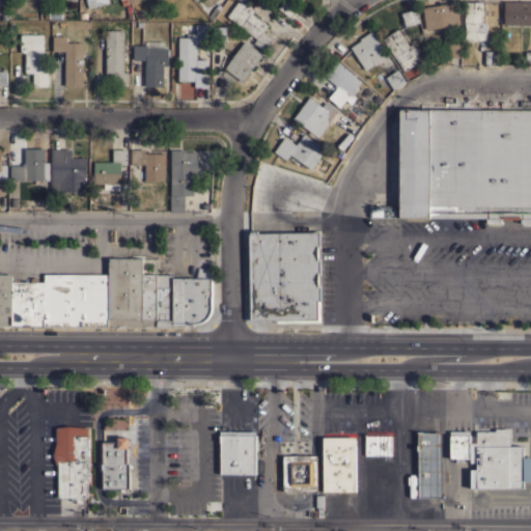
[(85,0),(107,0),(108,2),(96,5),(96,6),(88,8),(85,0)]
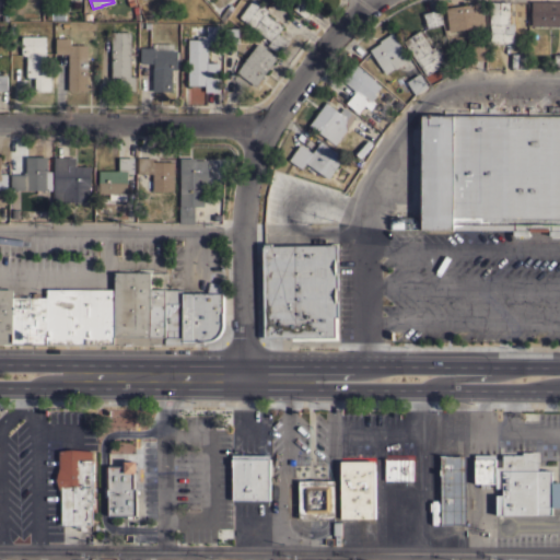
[(251,0),(256,0),(268,8),(265,12),(283,25),(278,33),(289,41),(279,53),(268,44),(270,41),(238,16),(251,0)]
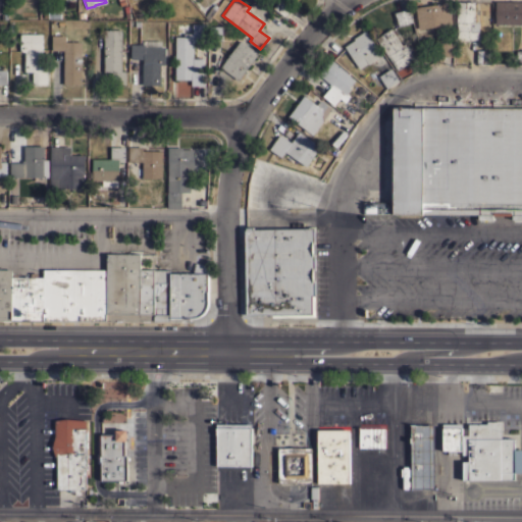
[(290,0),(289,2),(293,6),(284,16),(273,8),(278,0),(290,0)]
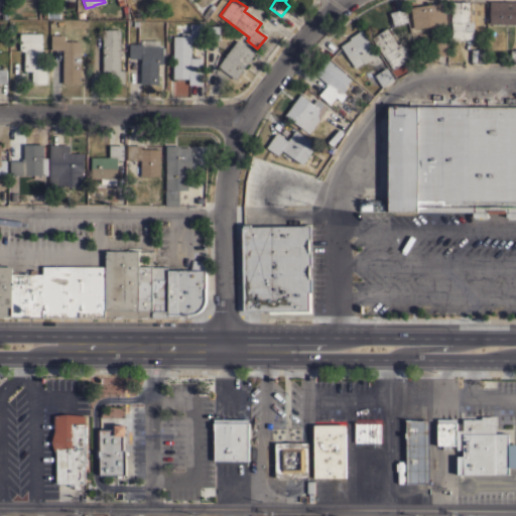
[(469,20),(474,21),(473,38),(452,38),(452,23),(450,23),(452,1),(469,1),(469,20)]
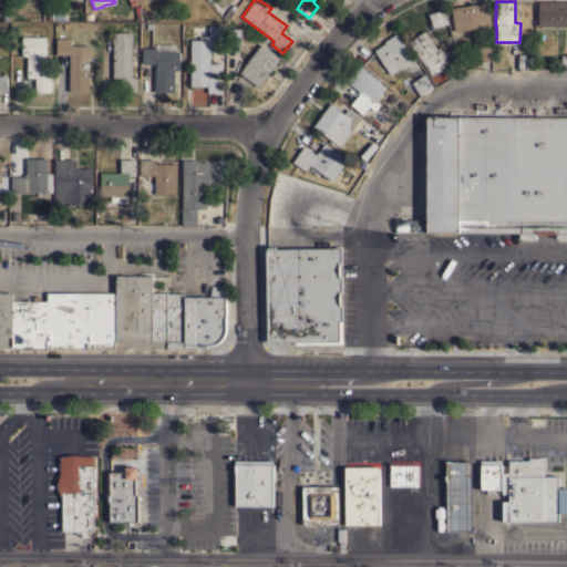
[(566,26),(537,26),(538,13),(536,13),(536,10),(538,10),(538,6),(536,6),(536,2),(537,2),(537,1),(566,1),(566,26)]
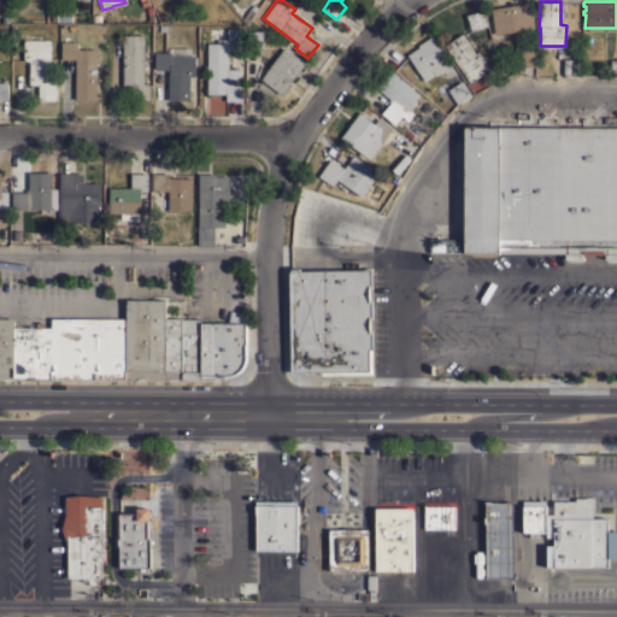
[(494,34),(492,13),(489,13),(489,10),(491,10),(491,7),(529,3),(530,4),(535,4),(536,12),(532,13),(533,28),(494,34)]
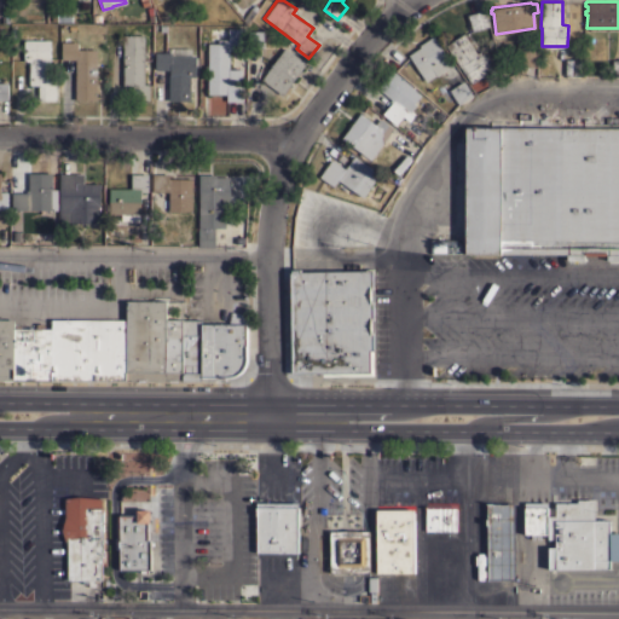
[(467,15),(484,10),(489,25),(472,30),(467,15)]
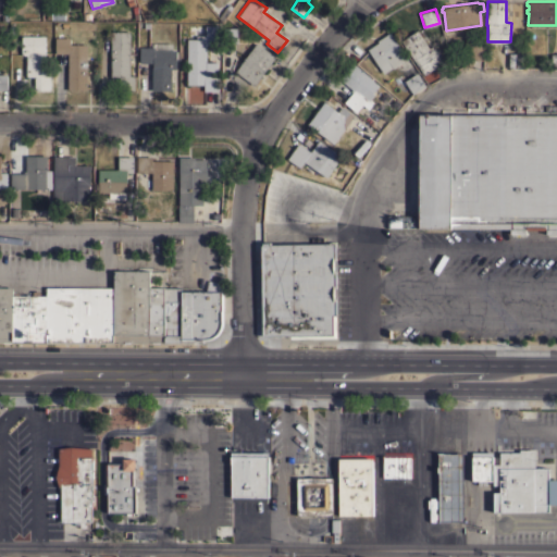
[(220,41),(217,41),(217,44),(206,44),(206,62),(217,62),(217,75),(219,75),(219,90),(203,90),(203,85),(187,85),(187,24),(206,24),(206,25),(220,25),(220,41)]
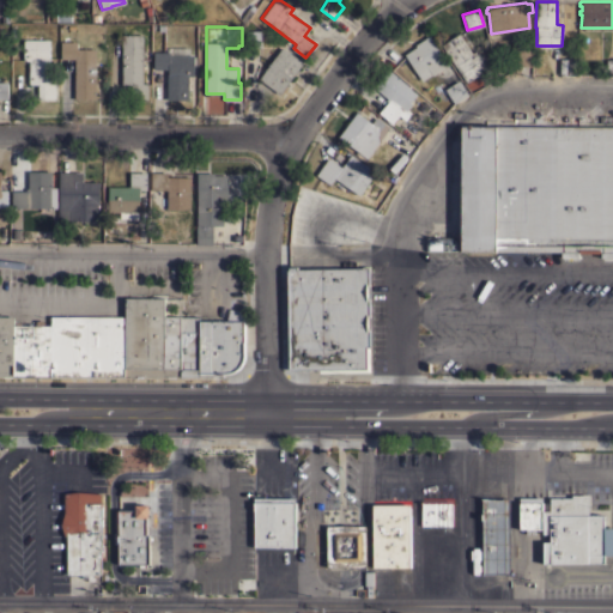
[(261,47),(244,47),(244,30),(261,30),(261,47)]
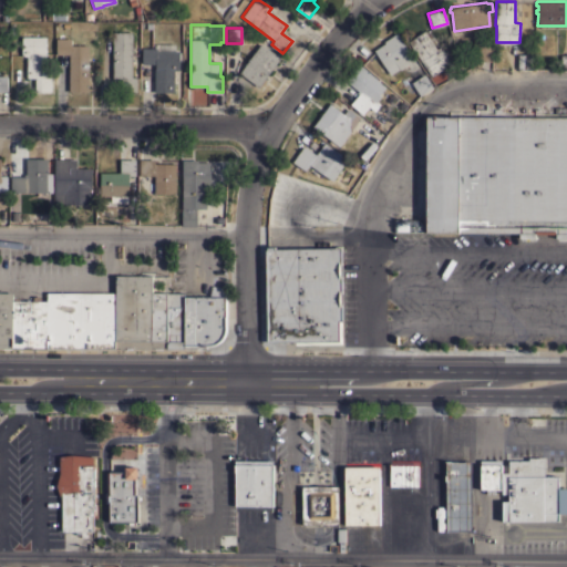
[(436,49),(441,45),(451,62),(432,75),(422,61),(421,61),(408,41),(424,30),(436,49)]
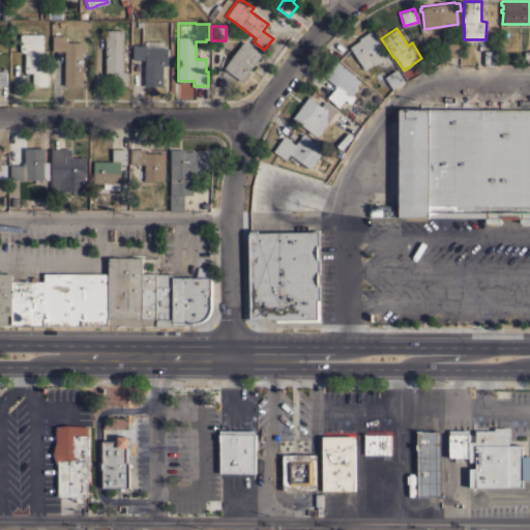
[(106,29),(124,29),(123,71),(128,71),(128,86),(114,85),(114,72),(106,72),(106,29)]
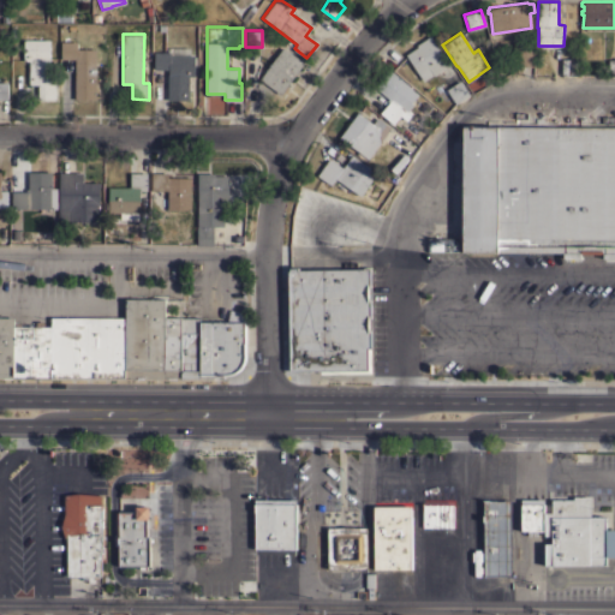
[(406,54),(418,46),(417,45),(430,35),(449,64),(446,66),(449,72),(437,81),(433,75),(423,81),(406,54)]
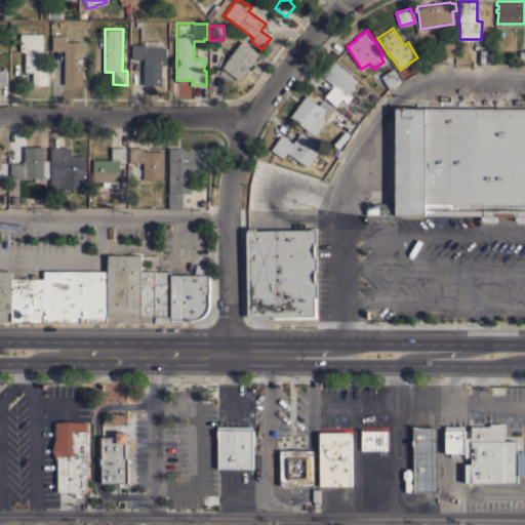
[(42,49),(43,49),(43,71),(47,71),(47,84),(33,84),(33,72),(25,72),(25,51),(21,51),(21,34),(42,34),(42,49)]
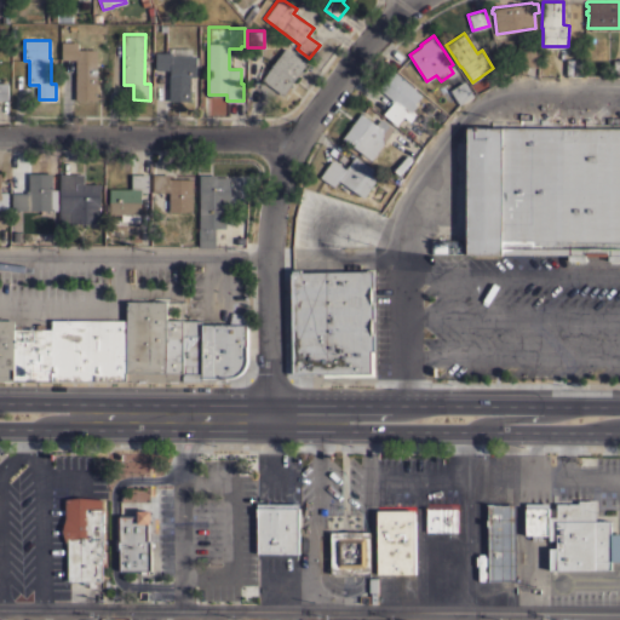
[(97,99),(75,99),(76,59),(62,58),(62,41),(79,41),(79,49),(97,49),(97,99)]
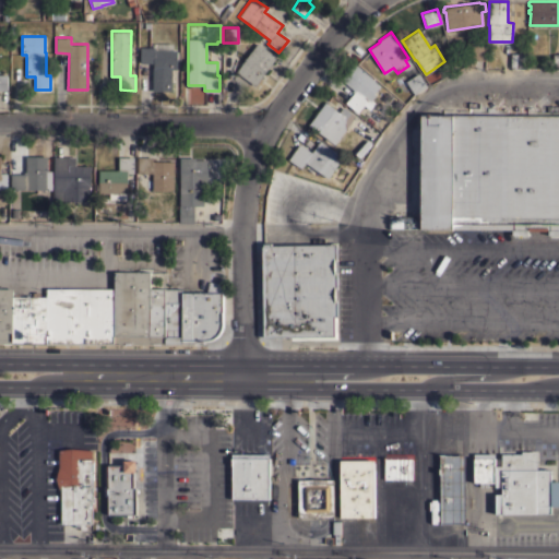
[(153,62),(141,62),(141,46),(153,46),(153,43),(173,43),(173,49),(177,49),(177,69),(173,69),(173,90),(153,90),(153,62)]
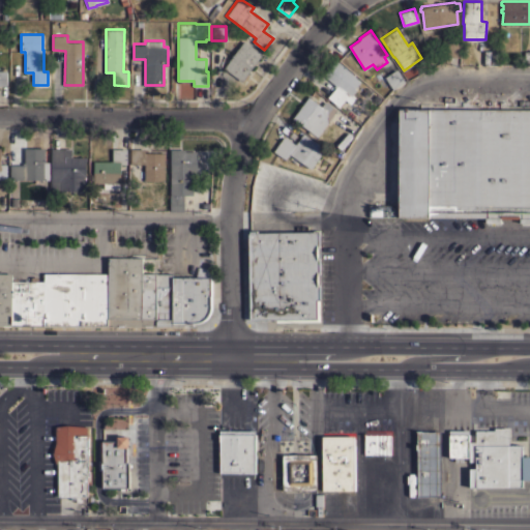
[(243,40),(262,53),(241,81),(224,68),(243,40)]
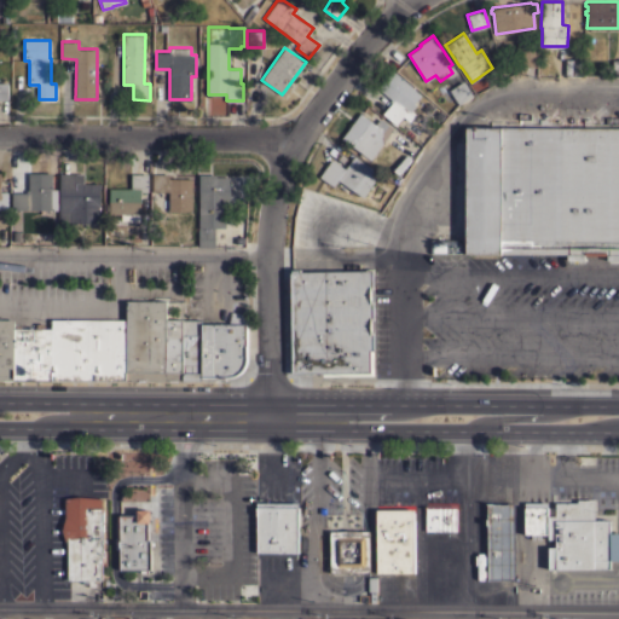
[(538,50),(538,67),(521,67),(521,50),(538,50)]
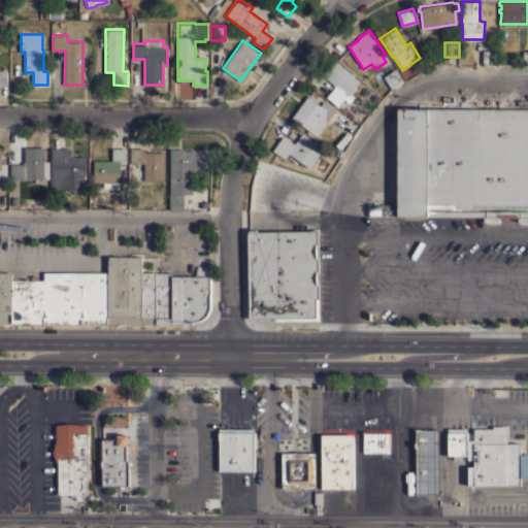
[(497,51),(497,64),(483,64),(483,51),(497,51)]
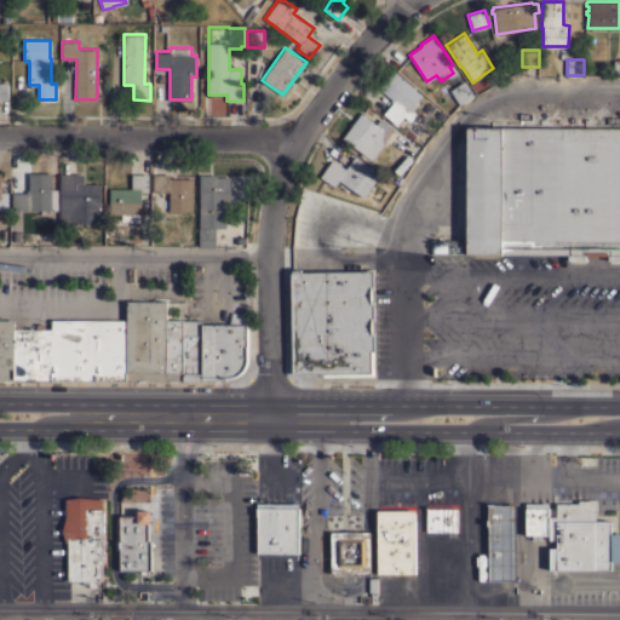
[(415,89),(415,90),(422,95),(415,103),(417,104),(412,109),(417,113),(409,120),(403,115),(396,124),(383,113),(392,102),(390,101),(392,98),(379,87),(394,70),(415,89)]
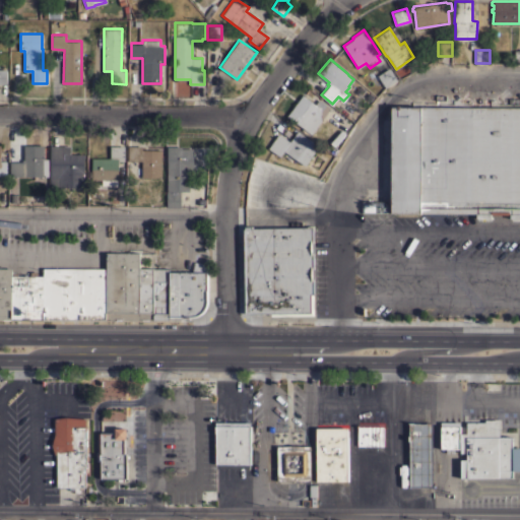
[(385,87),(377,75),(389,67),(397,80),(385,87)]
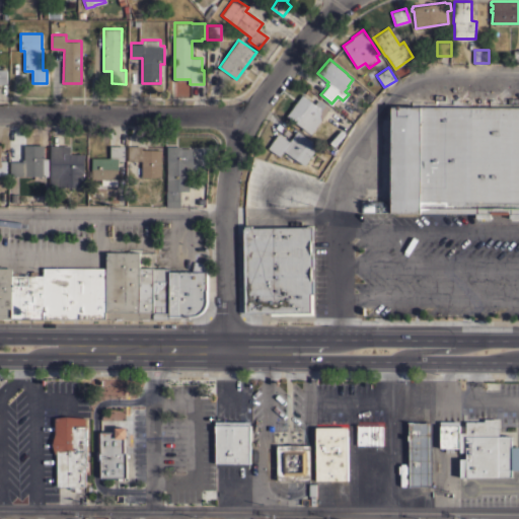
[(310,133),(287,116),(302,94),(314,103),(318,98),(329,107),(310,133)]
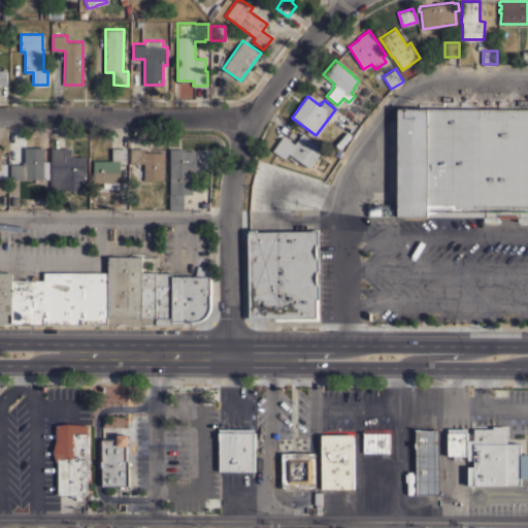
[(527,108),(527,222),(517,222),(517,218),(498,218),(498,222),(483,222),(483,217),(398,217),(398,108),(527,108)]
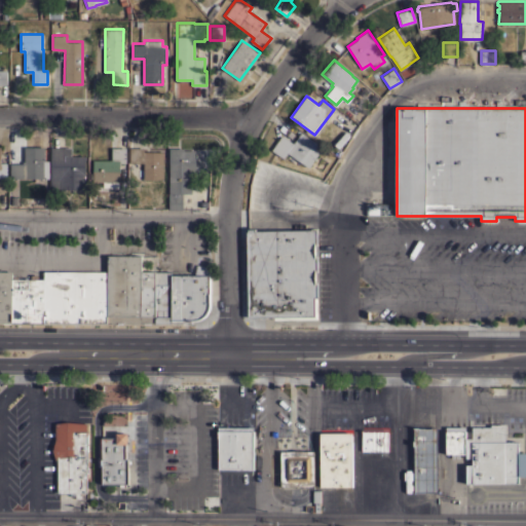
[(282,135),(293,143),(300,132),(323,146),(308,166),(287,152),(283,157),(271,149),(282,135)]
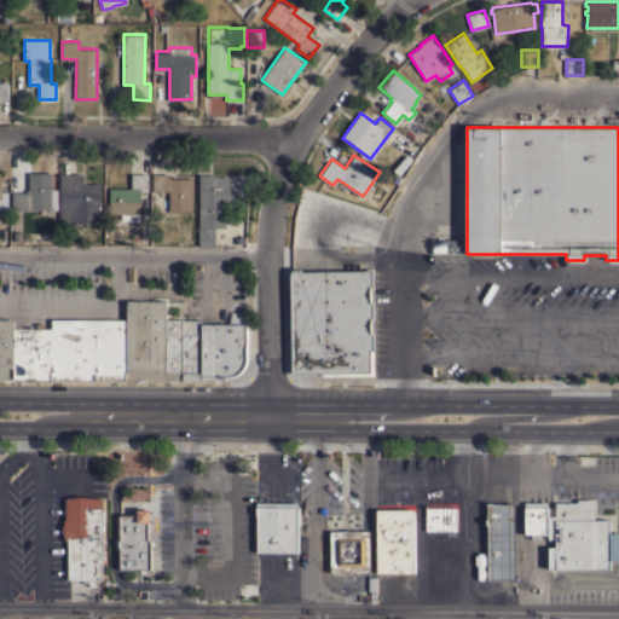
[(56,209),(12,209),(12,192),(25,192),(25,190),(28,190),(28,173),(52,173),(52,189),(56,189),(56,209)]
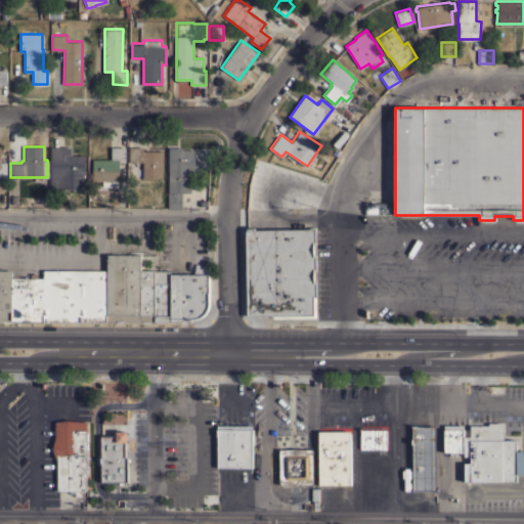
[(50,146),(71,146),(71,155),(85,155),(84,174),(83,188),(60,188),(59,190),(49,190),(50,146)]
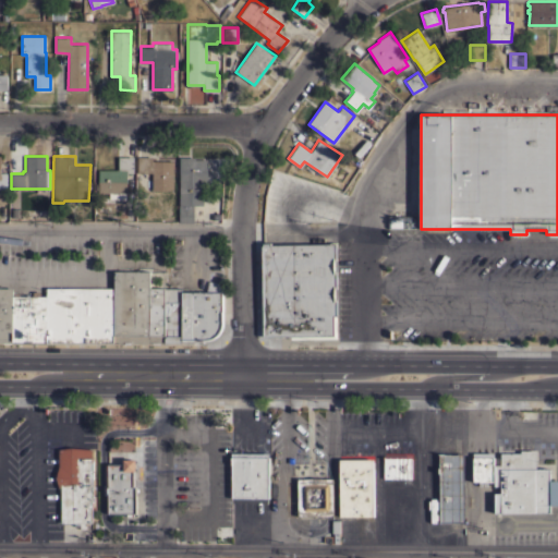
[(125,198),(109,198),(109,193),(99,193),(99,169),(119,169),(119,157),(133,157),(133,172),(126,172),(126,192),(125,192),(125,198)]
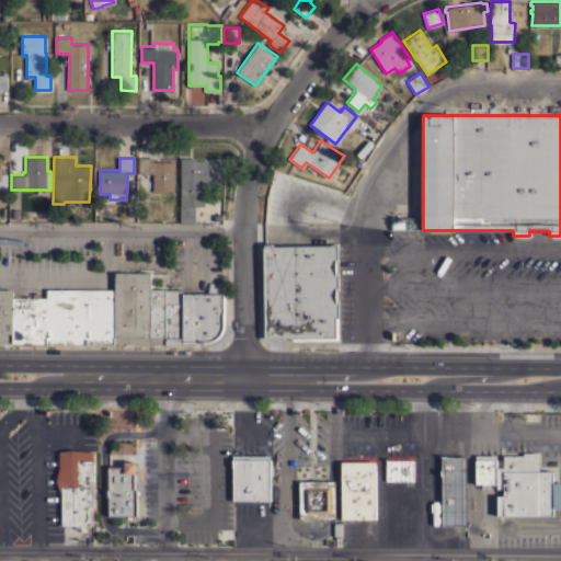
[(138,158),(153,158),(153,161),(174,161),(174,191),(153,191),(153,173),(138,173),(138,158)]
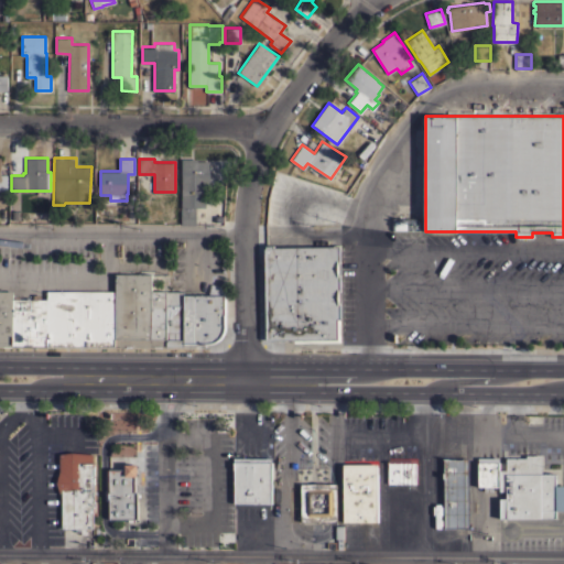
[(180,206),(181,206),(181,159),(196,159),(196,161),(209,161),(209,184),(205,184),(205,207),(195,207),(195,225),(180,225),(180,206)]
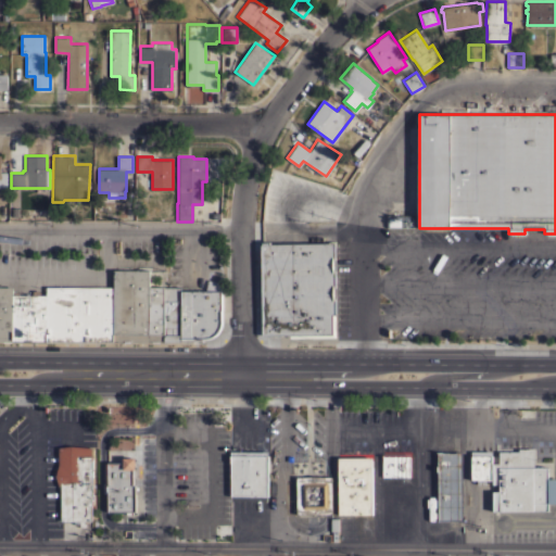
[(261,244),(262,244),(262,242),(269,242),(269,243),(336,242),(336,256),(333,256),(333,269),(337,269),(337,288),(335,288),(335,297),(337,297),(337,315),(335,315),(335,337),(290,338),(287,335),(262,336),(261,244)]
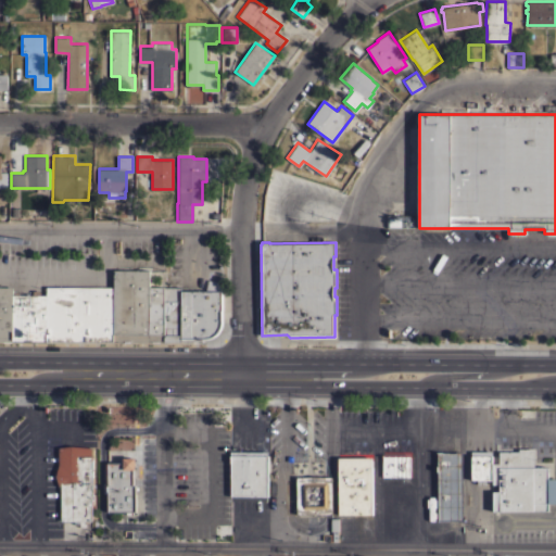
[(114,269),(150,269),(150,287),(165,287),(164,341),(163,342),(113,342),(113,341),(114,287),(114,269)]
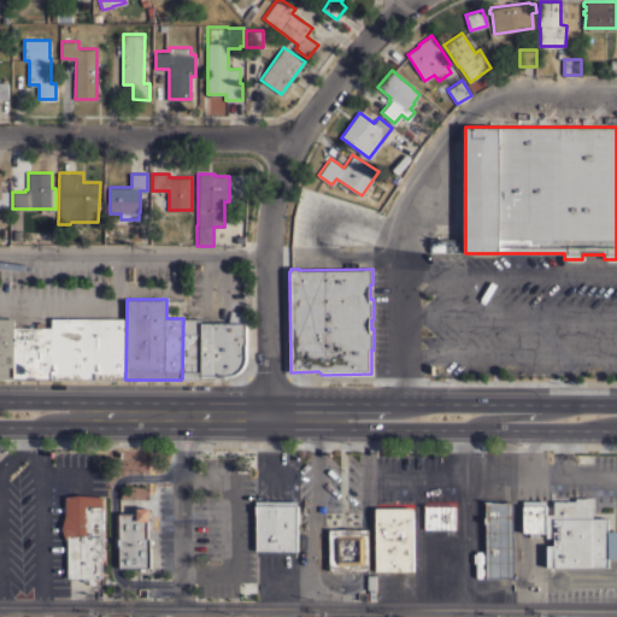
[(229,322),(230,310),(242,312),(245,317),(245,323),(246,323),(246,359),(245,365),(241,369),(235,374),(229,375),(224,375),(200,375),(201,322),(229,322)]
